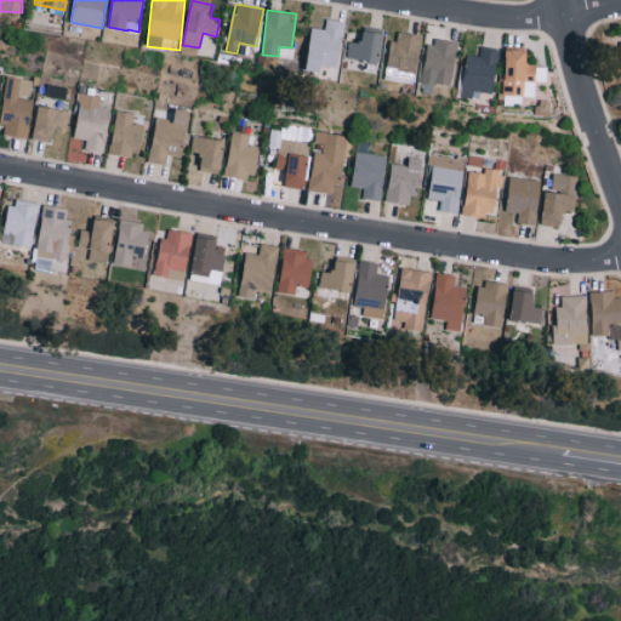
[(307,70),(323,72),(323,66),(339,67),(345,22),(326,20),(325,29),(313,27),(307,70)]
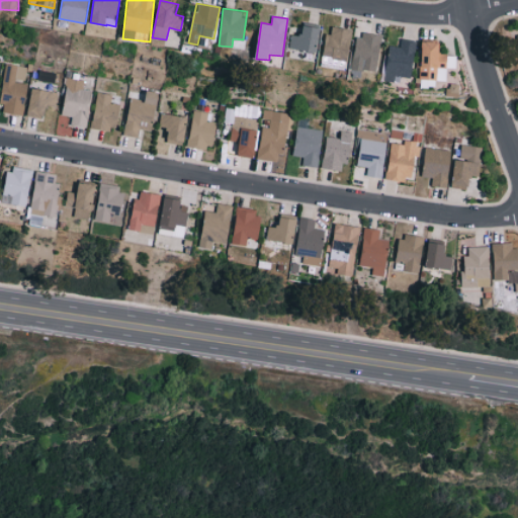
[(319,51),(320,26),(304,25),(303,35),(290,34),(289,50),(319,51)]
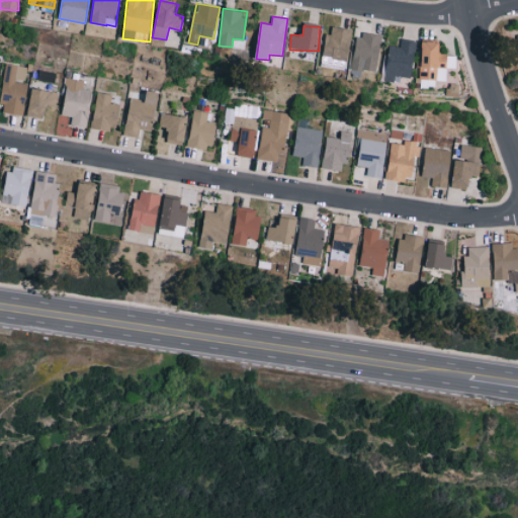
[(322,67),(347,70),(351,28),(332,26),(331,34),(325,33),(322,67)]
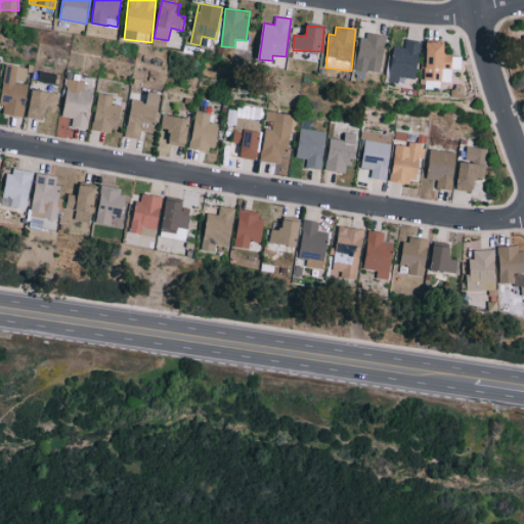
[(382,72),(385,36),(359,34),(357,70),(382,72)]
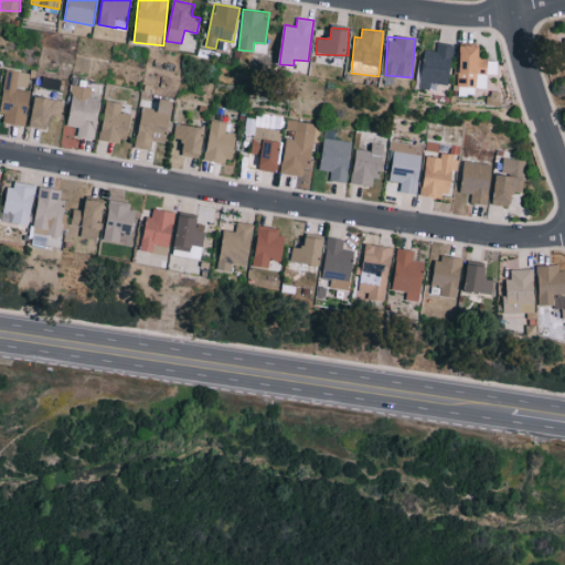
[(450,84),(454,44),(437,43),(437,51),(424,50),(422,82),(450,84)]
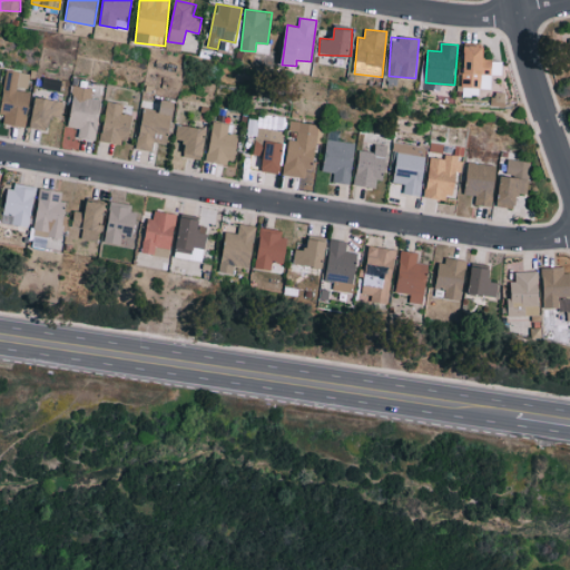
[(464,87),(492,88),(492,59),(484,59),(484,46),(464,46),(464,87)]
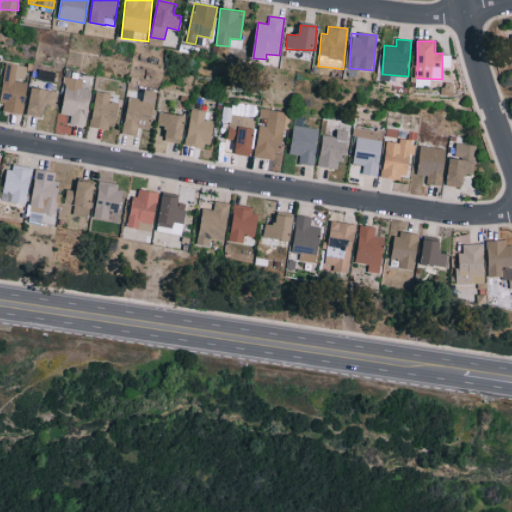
[(0,110),(23,114),(28,81),(25,81),(27,66),(6,62),(0,102),(0,110)]
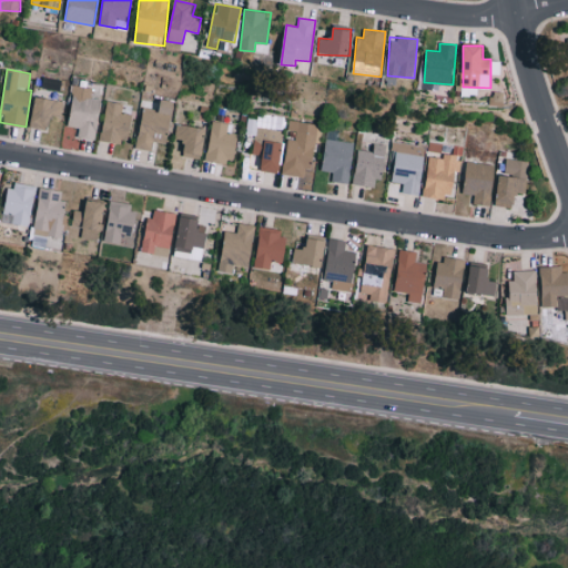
[(70,127),(79,128),(78,138),(97,139),(100,99),(92,99),(93,89),(73,87),(70,127)]
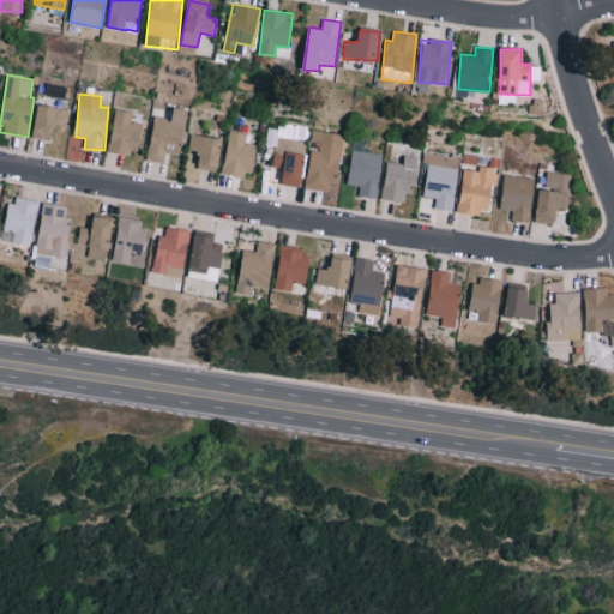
[(68,108),(37,104),(34,138),(55,140),(56,127),(66,128),(68,108)]
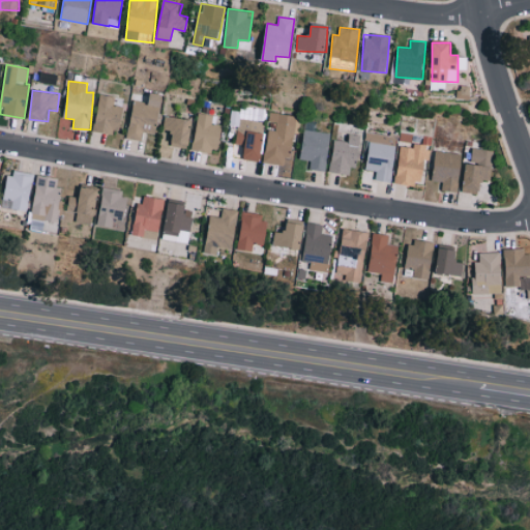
[(162,94),(149,92),(148,102),(133,100),(127,138),(141,141),(142,133),(155,135),(162,94)]
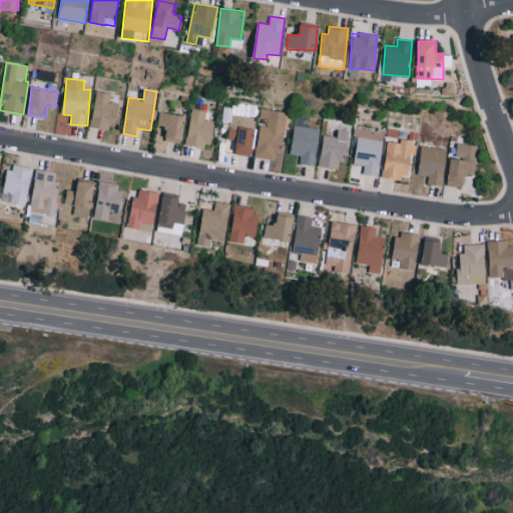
[(111,93),(95,91),(91,126),(116,129),(119,103),(110,102),(111,93)]
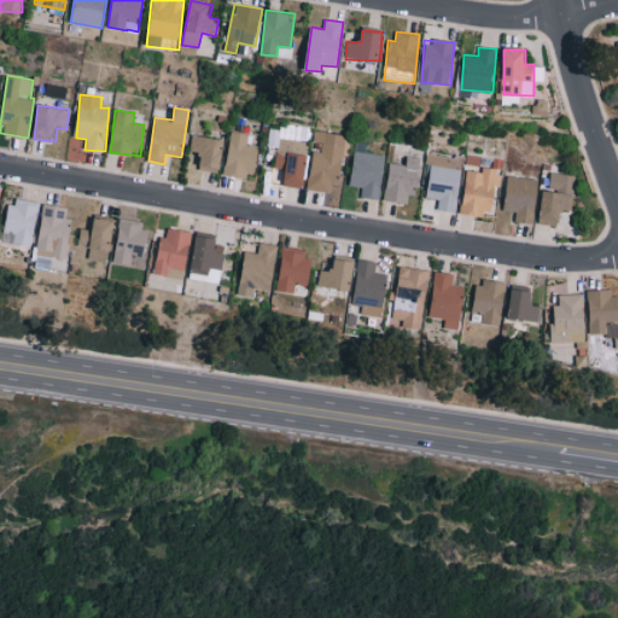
[(246,133),(227,133),(226,176),(255,176),(256,145),(246,145),(246,133)]
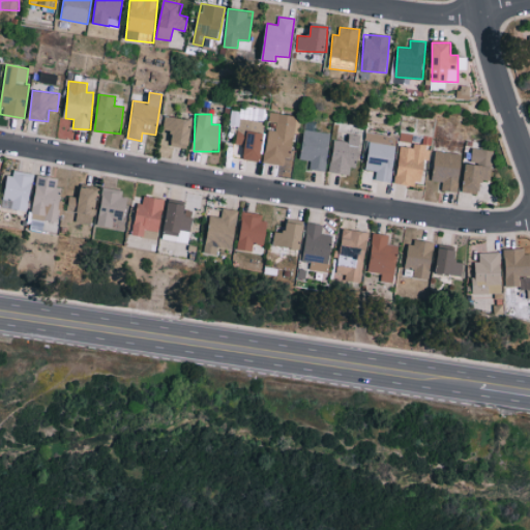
[(187,148),(193,119),(165,115),(163,129),(173,131),(171,146),(187,148)]
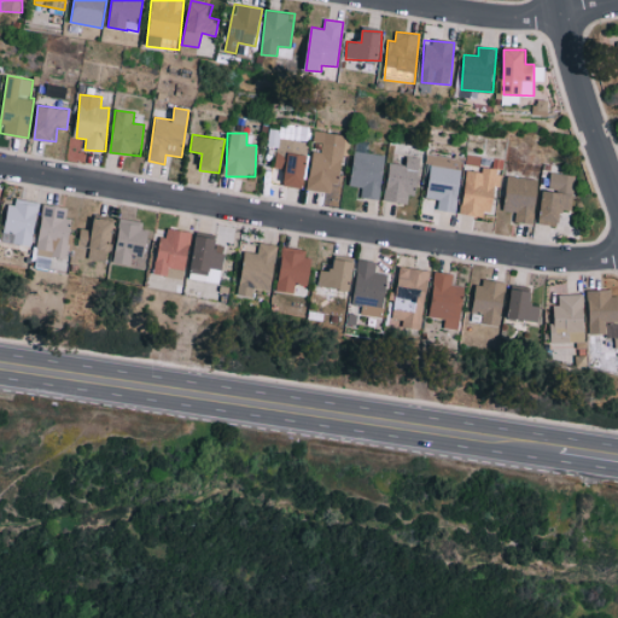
[(343,146),(321,143),(320,152),(313,151),(305,188),(334,193),(343,146)]
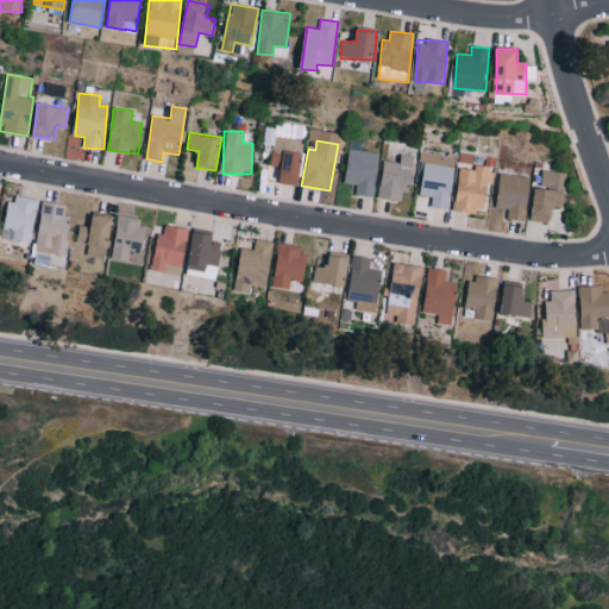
[(280,183),(299,184),(302,152),(287,151),(288,144),(275,143),(272,167),(281,168),(280,183)]
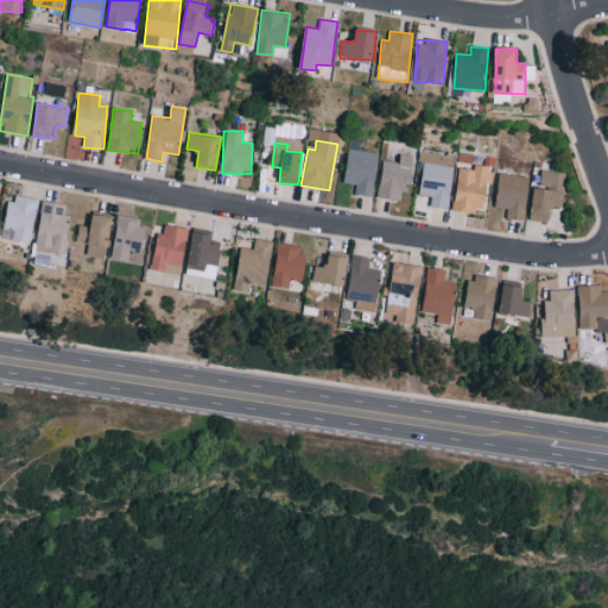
[(377,152),(347,150),(344,183),(355,183),(355,194),(374,195),(377,152)]
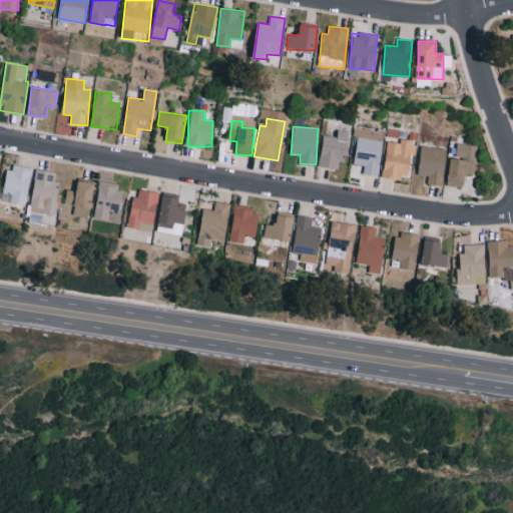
[(384,132),(355,128),(350,154),(355,155),(353,163),(364,165),(363,173),(377,176),(384,132)]
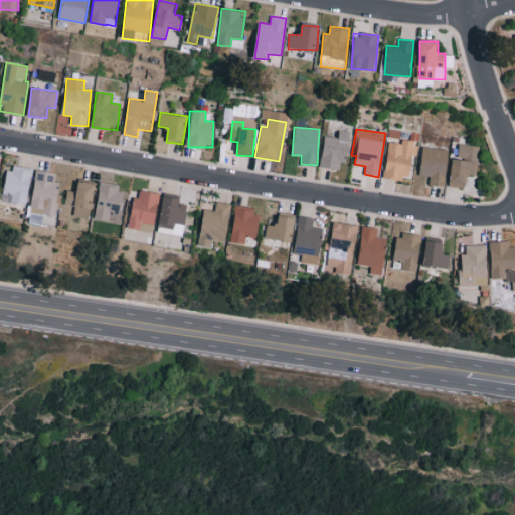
[(320,166),(343,170),(349,132),(339,130),(338,137),(324,135),(320,166)]
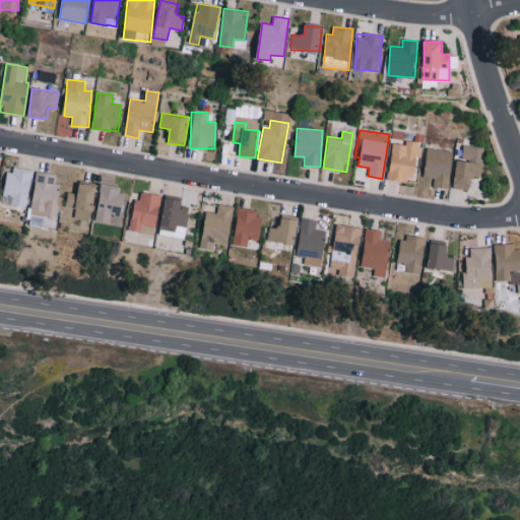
[(419,142),(405,140),(405,144),(391,143),(387,179),(415,182),(419,142)]
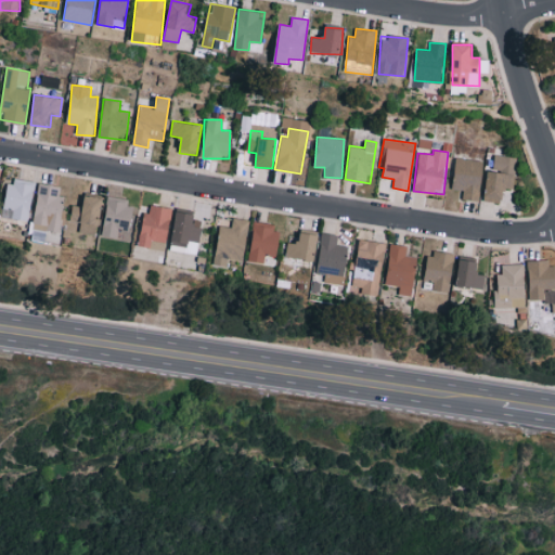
[(486,201),(502,203),(503,189),(512,190),(515,157),(490,154),(486,201)]
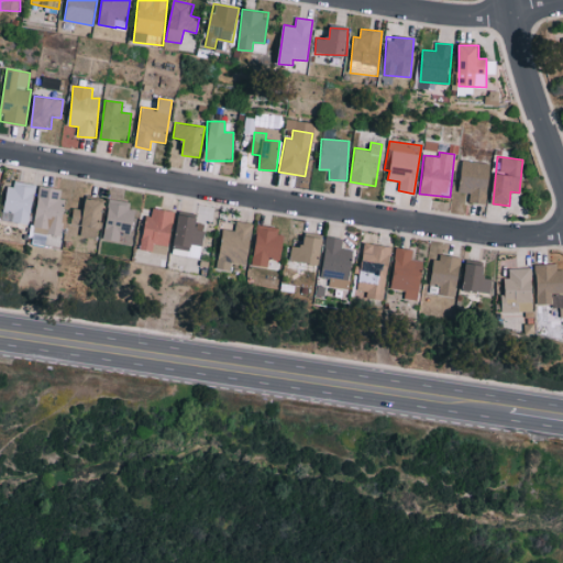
[(486,203),(489,163),(462,161),(460,192),(470,192),(468,202),(486,203)]
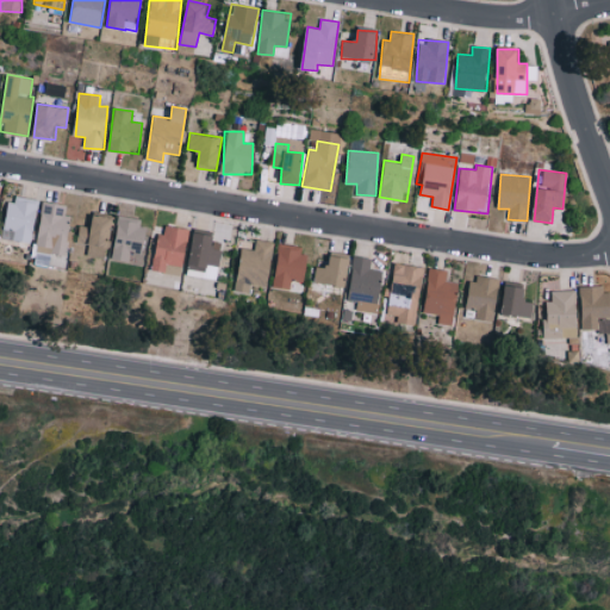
[(39,200),(11,194),(2,238),(30,243),(39,200)]
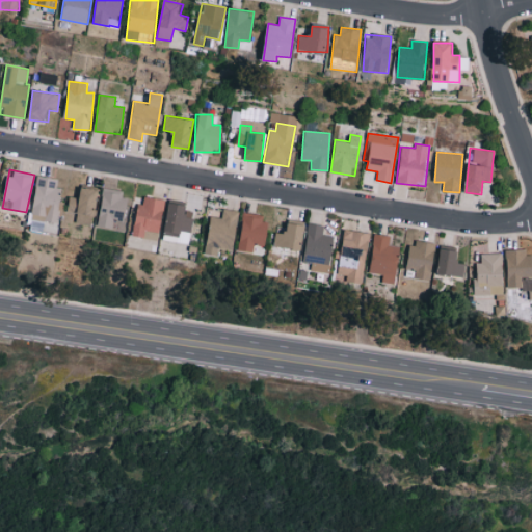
[(57,179),(37,176),(30,219),(56,223),(62,192),(55,191),(57,179)]
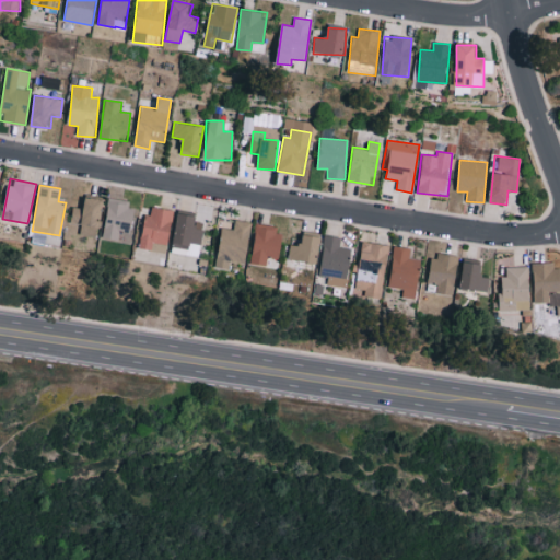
[(100,237),(103,199),(85,197),(84,209),(72,208),(71,223),(81,224),(80,235),(100,237)]
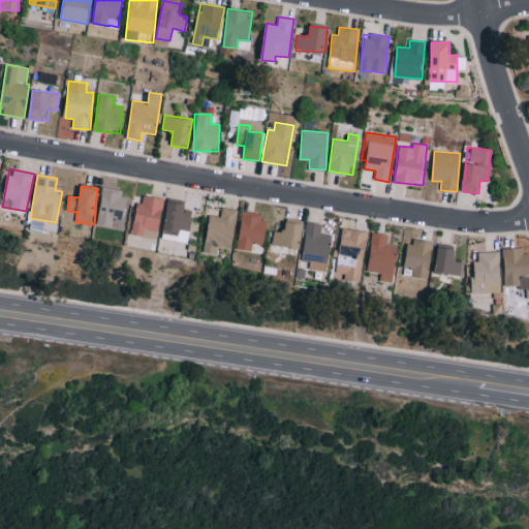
[(102,189),(97,225),(112,226),(113,219),(124,220),(128,192),(102,189)]
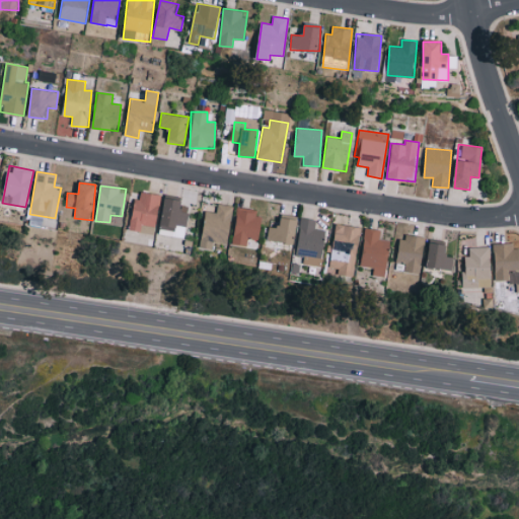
[(161,195),(141,192),(139,200),(135,199),(129,230),(154,234),(161,195)]
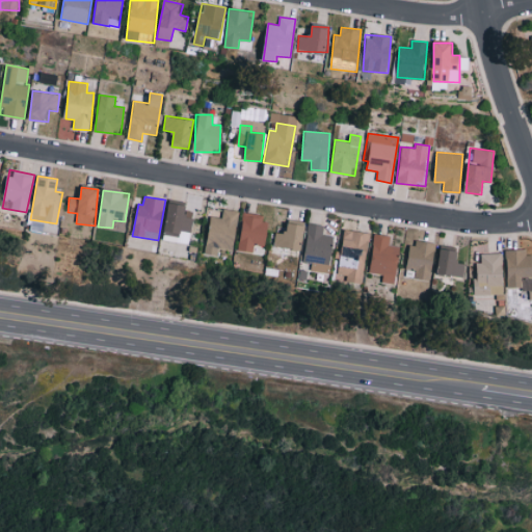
[(217,256),(218,248),(232,250),(238,211),(222,209),(221,218),(211,216),(205,254),(217,256)]
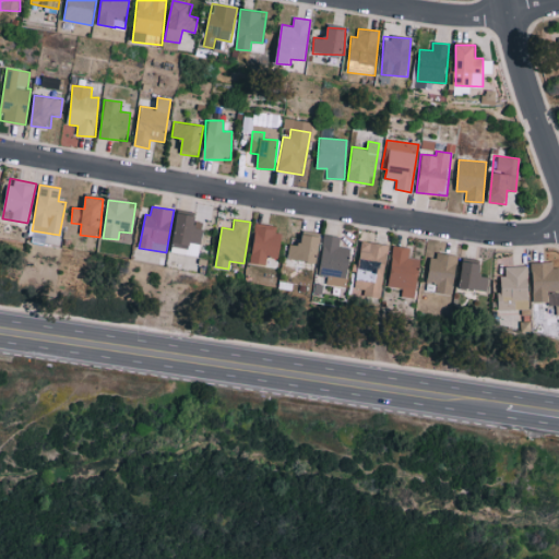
[(249,262),(264,265),(266,257),(277,258),(282,234),(275,233),(276,226),(256,223),(249,262)]
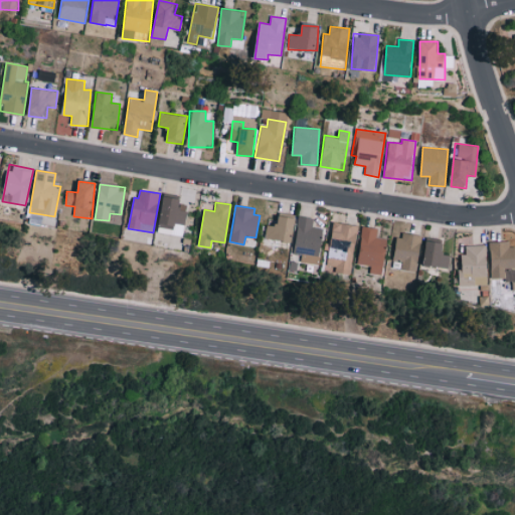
[(296,217),(279,215),(278,225),(266,224),(265,238),(293,242),(296,217)]
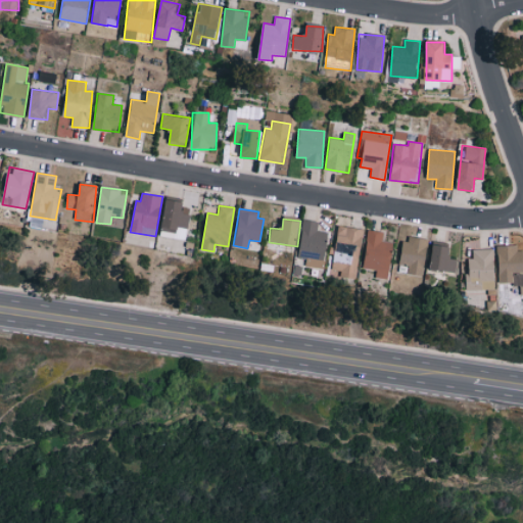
[(317,230),(319,222),(304,220),(297,256),(306,258),(304,266),(323,269),(329,232),(317,230)]
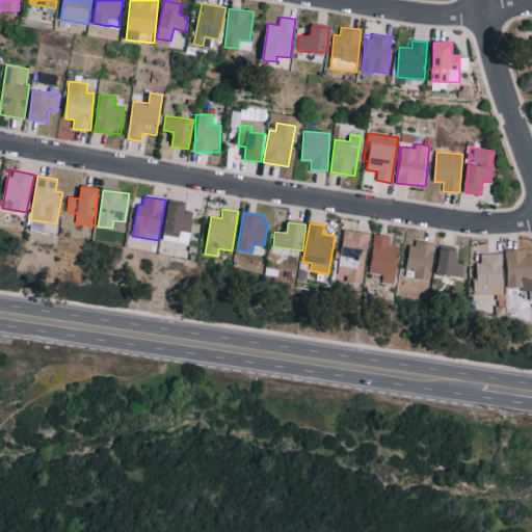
[(346,282),(363,284),(368,232),(344,229),(339,274),(346,275),(346,282)]
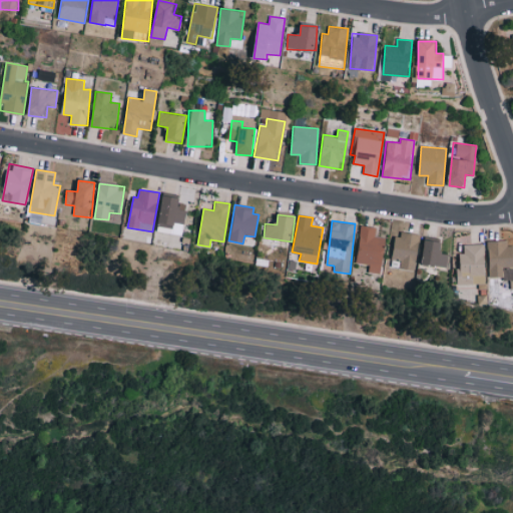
[(381,274),(386,237),(375,236),(376,227),(361,225),(356,263),(369,265),(368,272),(381,274)]
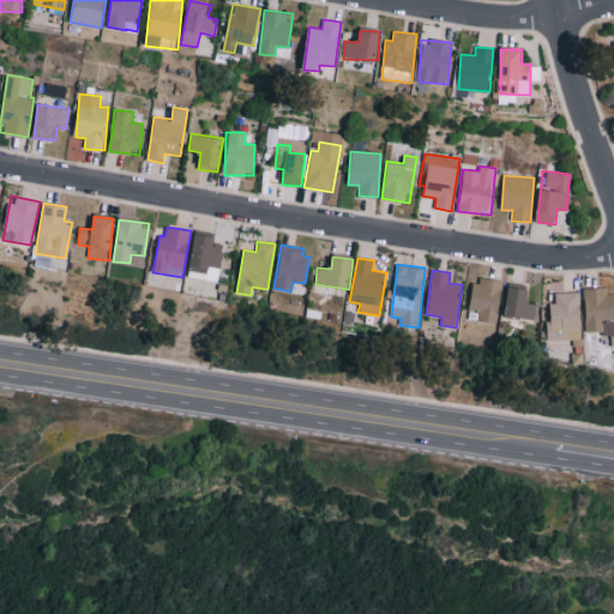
[(504,282),(476,275),(469,309),(480,312),(477,320),(494,324),(504,282)]
